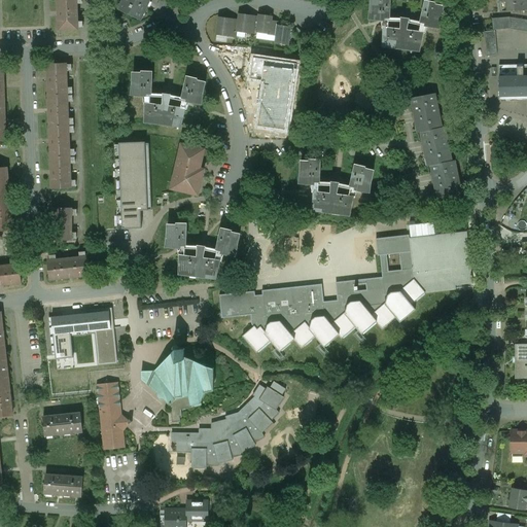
[(77,0),(57,0),(59,25),(79,24),(77,0)]
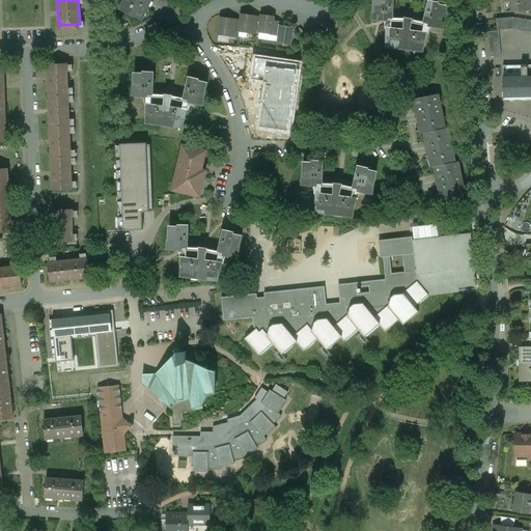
[(123,0),(119,9),(142,21),(149,4),(151,0),(123,0)]
